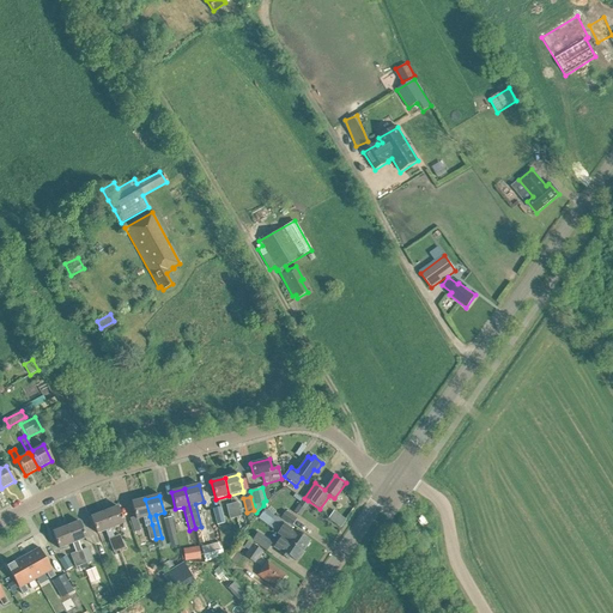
[(135,520),(150,516),(145,499),(132,503),(135,520)]
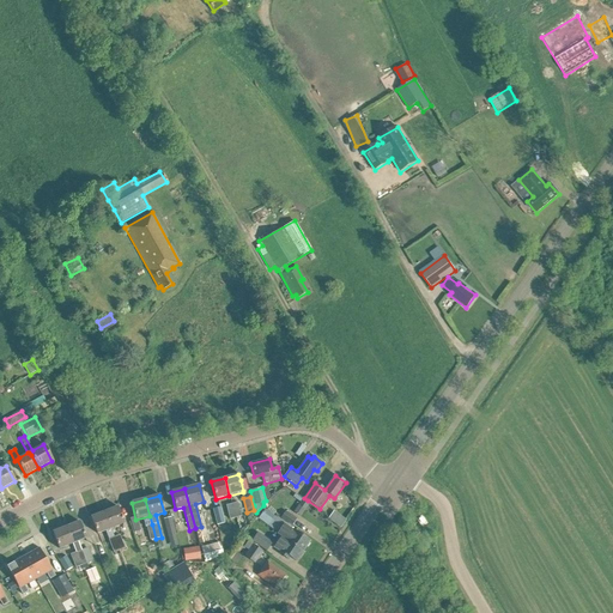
[(302,499),(292,513),(299,517),(309,504),(302,499)]
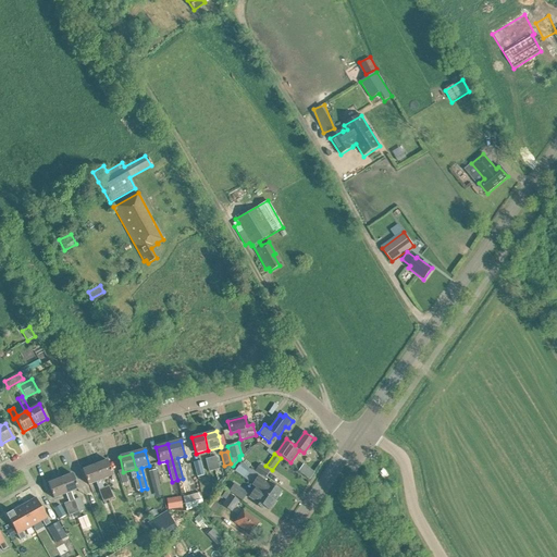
[(95,466),(100,481),(112,475),(107,460),(95,466)]
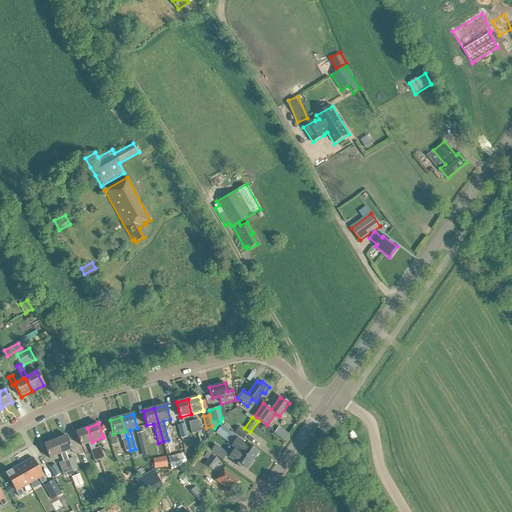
[(181,439),(188,437),(184,423),(177,425),(181,439)]
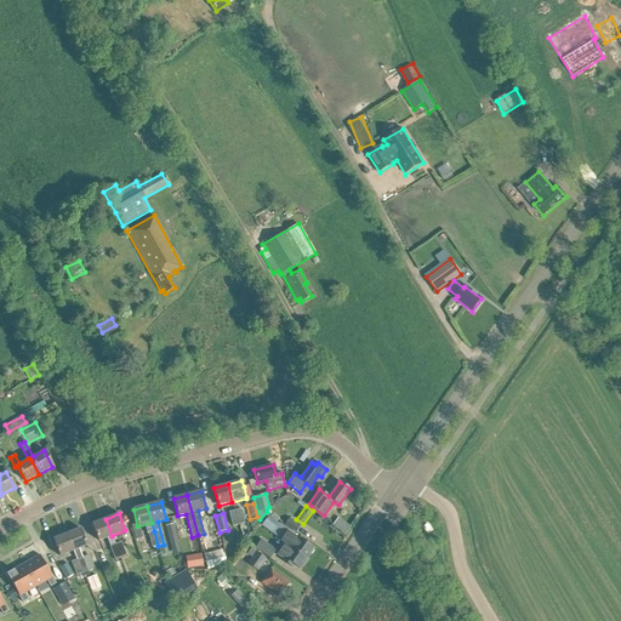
[(295,533),(300,527),(289,518),(284,525),(295,533)]
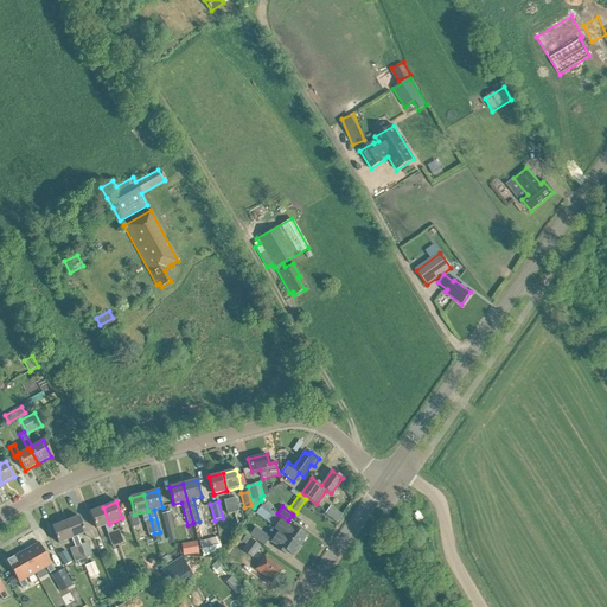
[(337,523),(343,515),(330,506),(324,513),(337,523)]
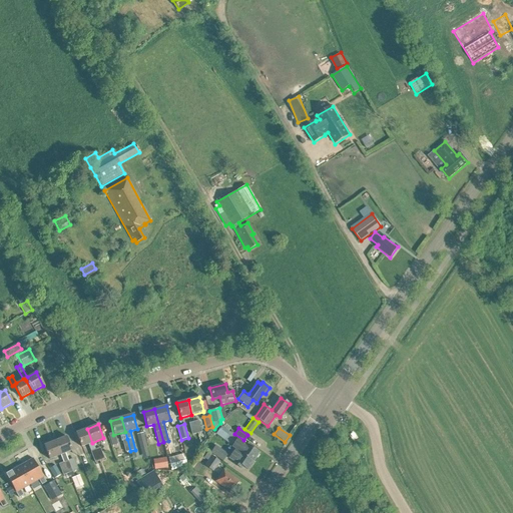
[(101,466),(99,461),(95,450),(92,443),(87,429),(75,433),(81,447),(88,445),(95,463),(96,468),(101,466)]
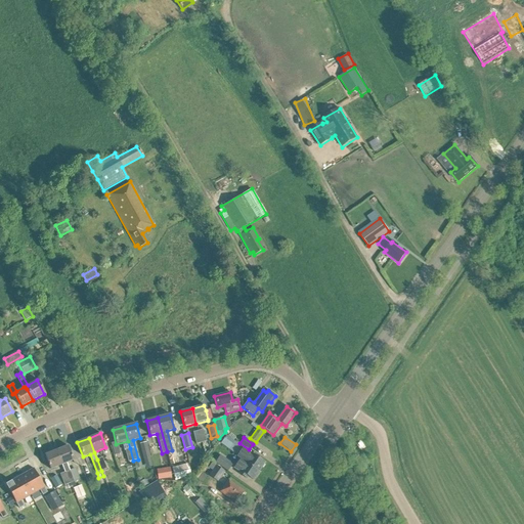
[(143,460),(150,459),(145,442),(139,444),(143,460)]
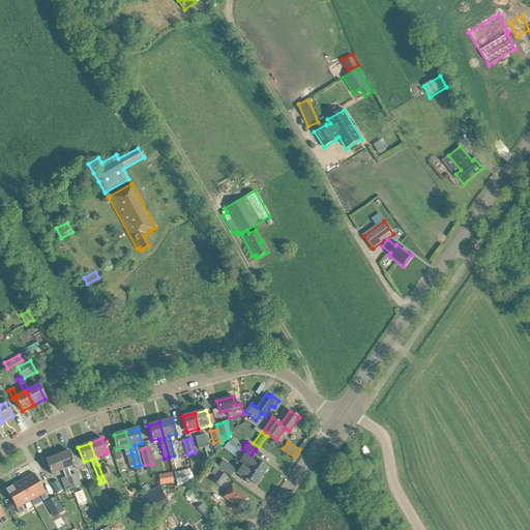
[(243,452),(236,447),(231,454),(239,461),(243,454),(241,453),(243,452)]
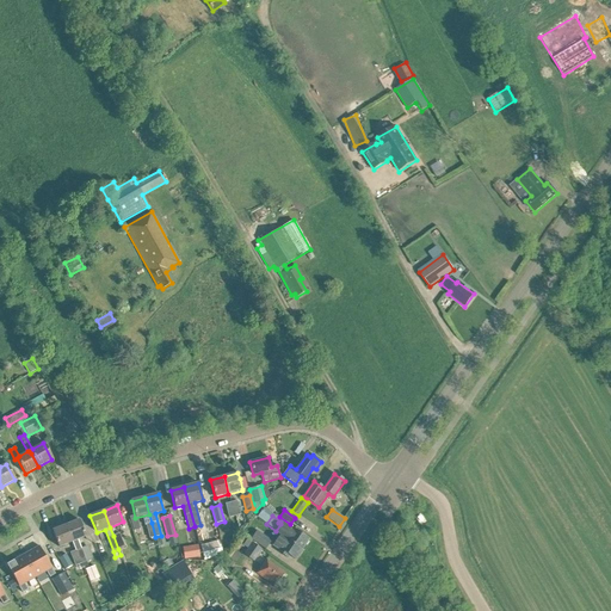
[(66,525),(72,542),(85,537),(79,520),(66,525)]
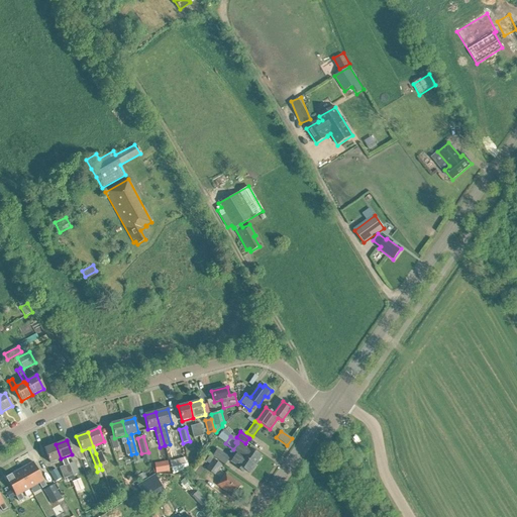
[(126,455),(131,454),(128,442),(123,444),(126,455)]
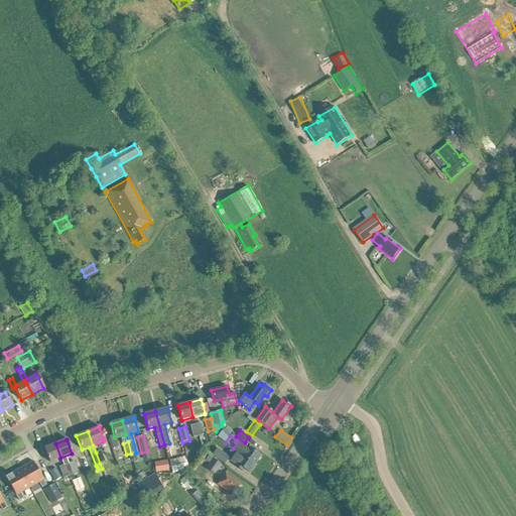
[(233,449),(237,452),(254,464),(254,465),(260,456),(248,447),(239,441),(233,449)]
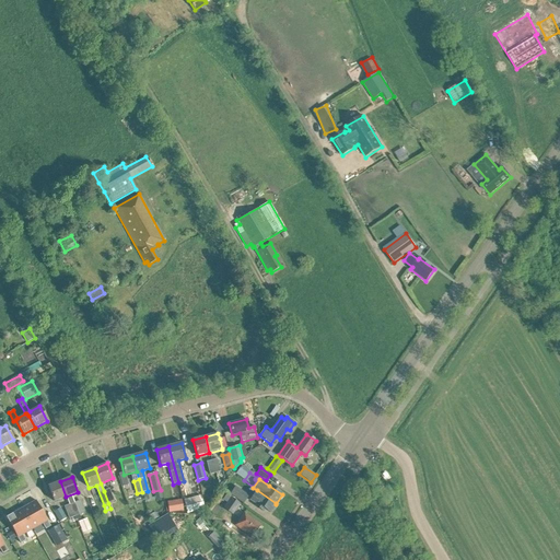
[(54,502),(66,497),(60,481),(47,487),(54,502)]
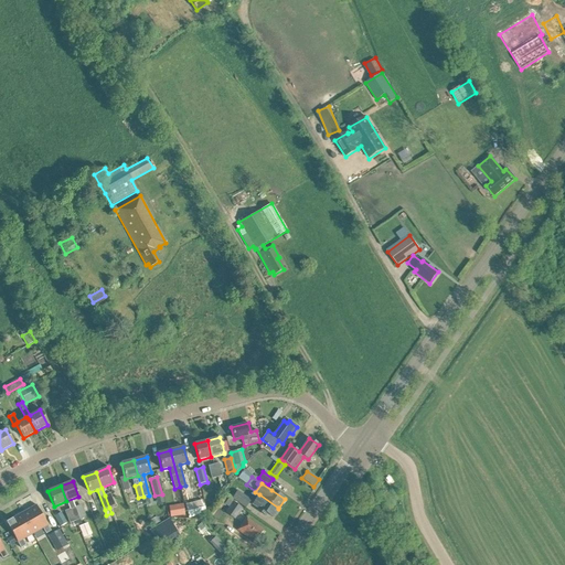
[(245,508),(251,500),(237,491),(232,499),(245,508)]
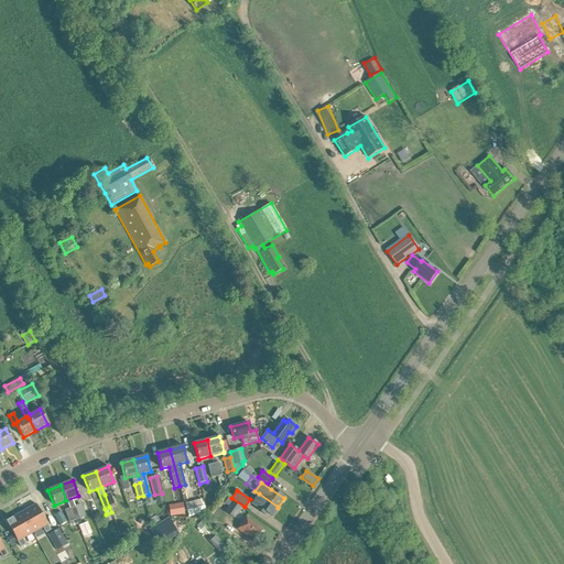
[(105,495),(109,507),(115,505),(110,492),(105,495)]
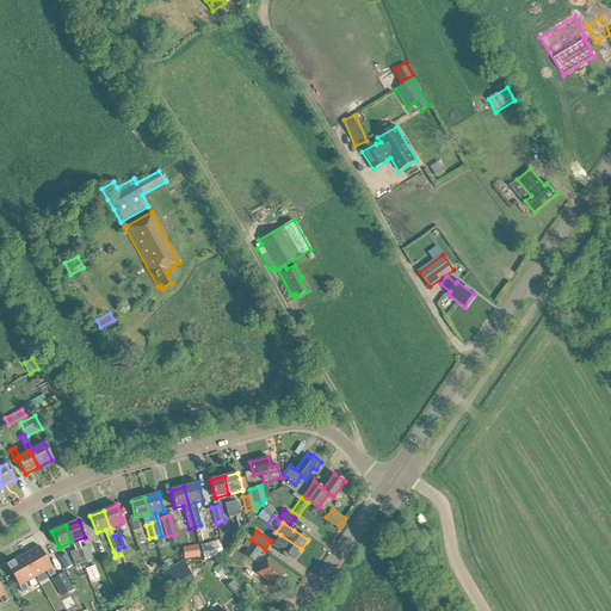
[(294,560),(301,549),(281,535),(272,545),(279,550),(278,551),(287,557),(288,555),(294,560)]
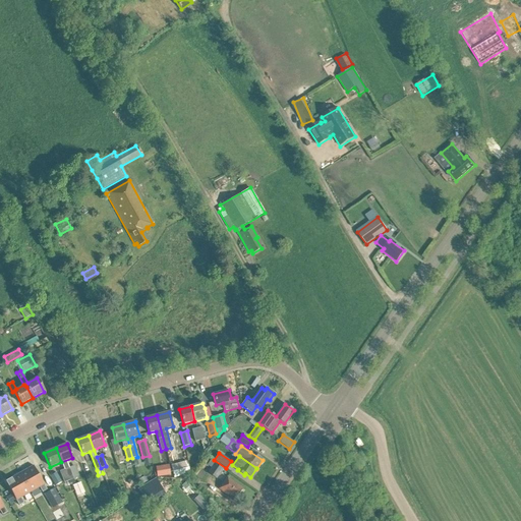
[(186,459),(171,463),(174,476),(189,472),(186,459)]
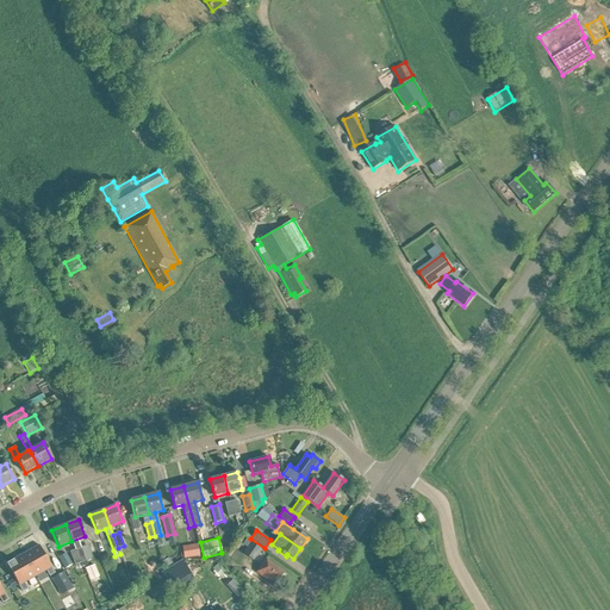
[(253,560),(254,559),(261,549),(246,539),(242,545),(247,548),(243,554),(253,560)]
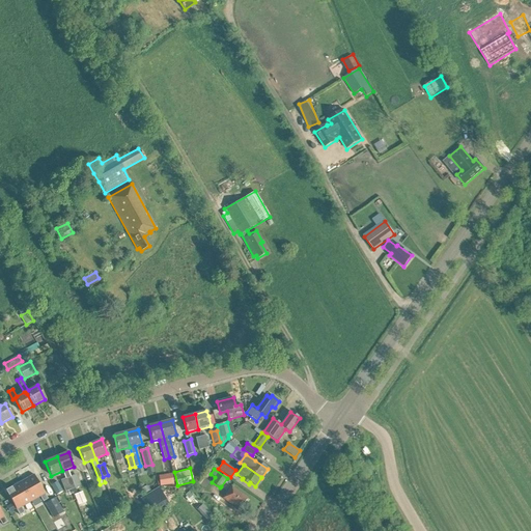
[(19,482),(30,503),(40,497),(43,502),(47,499),(45,495),(45,494),(33,474),(19,482)]
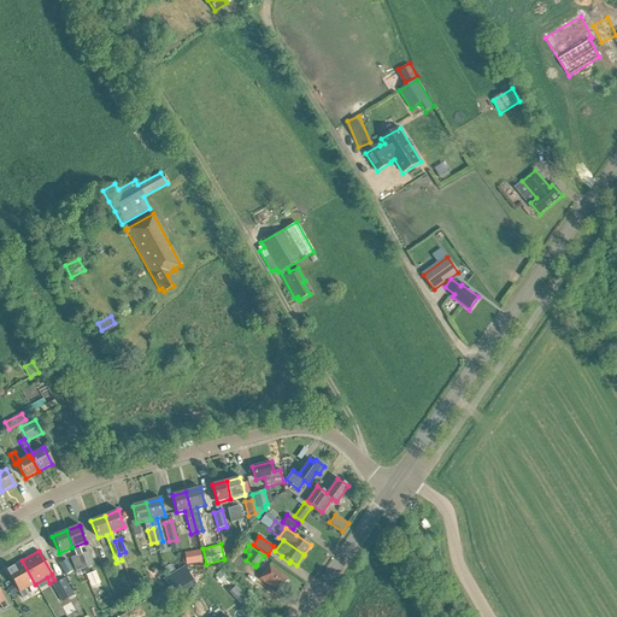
[(186,565),(201,563),(199,551),(183,553),(186,565)]
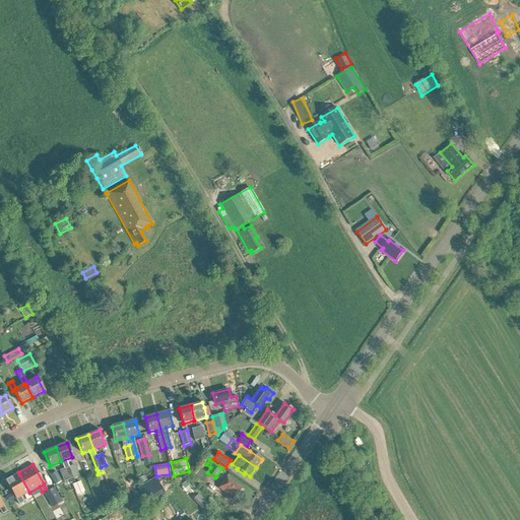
[(64,469),(68,480),(73,478),(69,467),(64,469)]
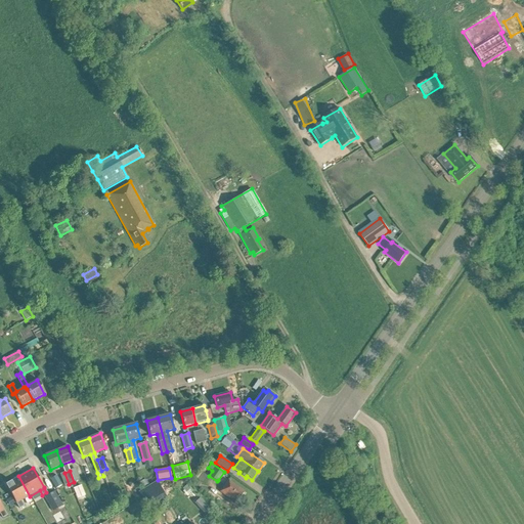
[(64,485),(69,484),(64,473),(59,474),(64,485)]
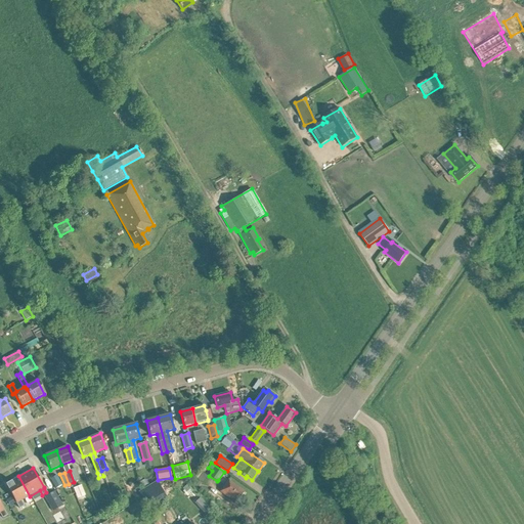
[(55,489),(61,485),(56,475),(49,479),(55,489)]
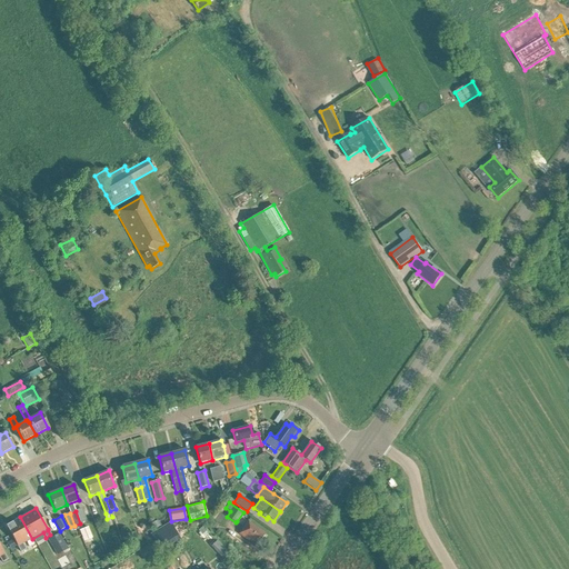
[(22,543),(32,539),(20,517),(6,526),(21,551),(26,549),(22,543)]
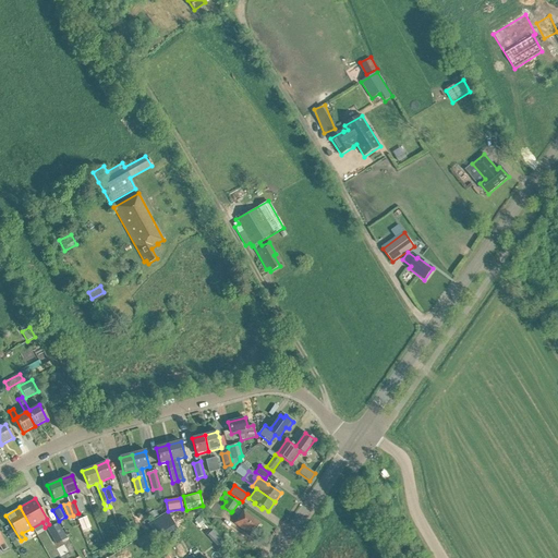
[(157,516),(154,510),(147,514),(149,520),(157,516)]
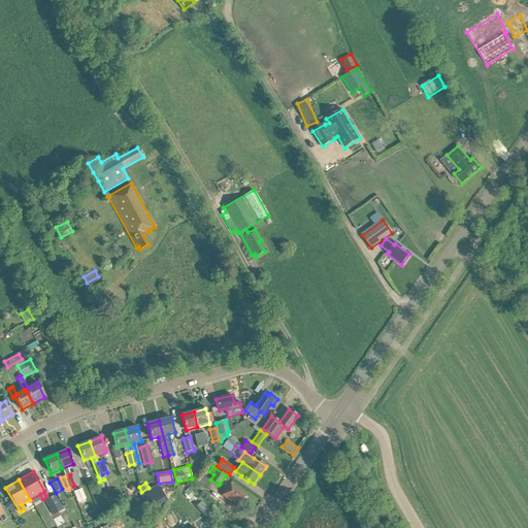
[(158,485),(149,490),(158,505),(167,500),(158,485)]
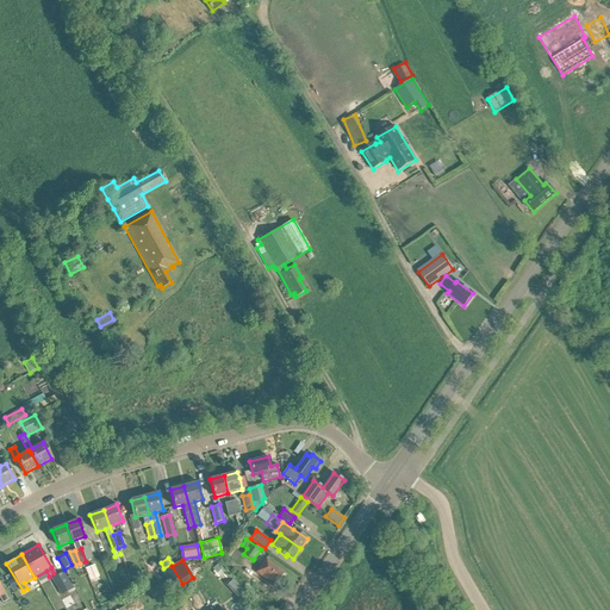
[(277,584),(284,573),(265,560),(256,573),(266,580),(267,578),(277,584)]
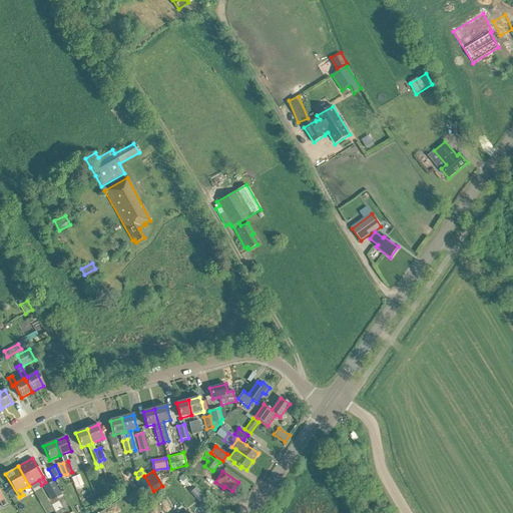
[(74,484),(82,481),(79,474),(71,477),(74,484)]
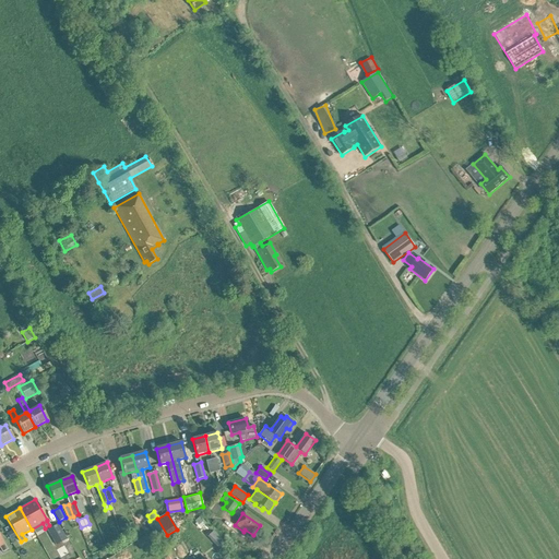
[(56,546),(67,539),(58,524),(47,531),(56,546)]
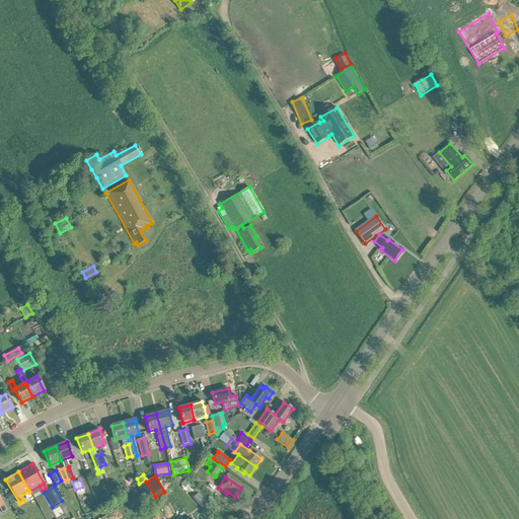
[(204,511),(209,505),(198,493),(192,499),(204,511)]
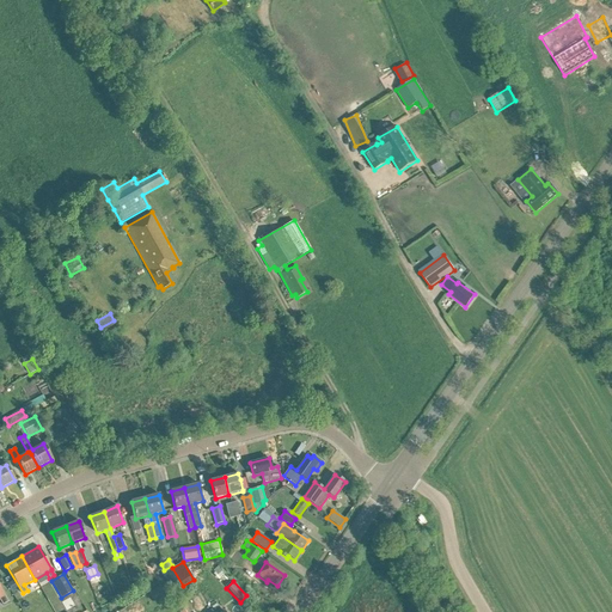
[(165,594),(161,587),(148,593),(153,601),(165,594)]
